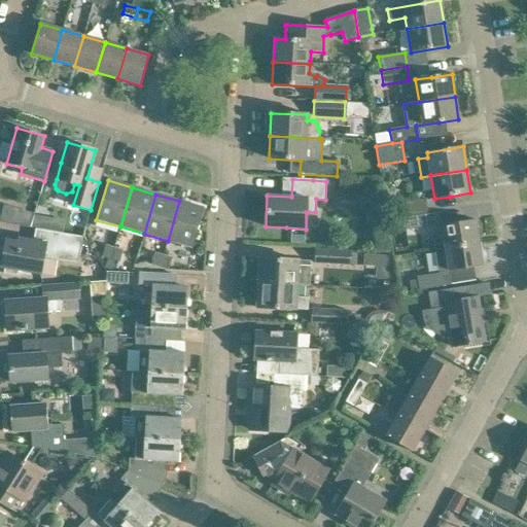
[(401,217),(408,216),(428,213),(426,199),(399,203),(401,217)]
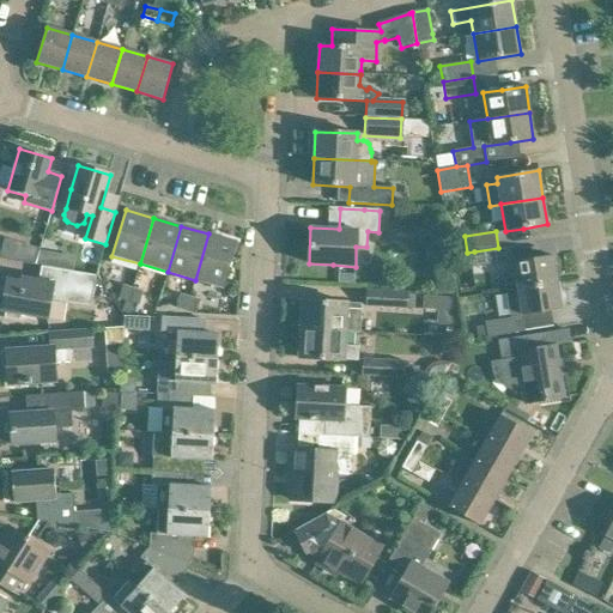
[(208,234),(195,280),(224,289),(237,242),(208,234)]
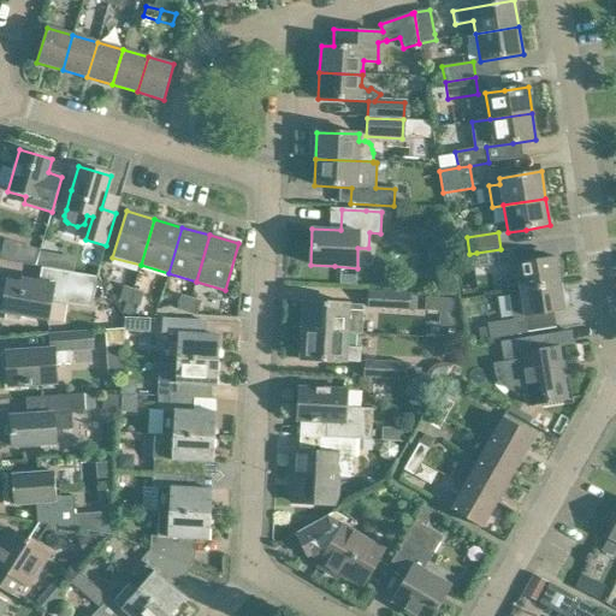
[(33,243),(16,248),(21,262),(36,258),(33,243)]
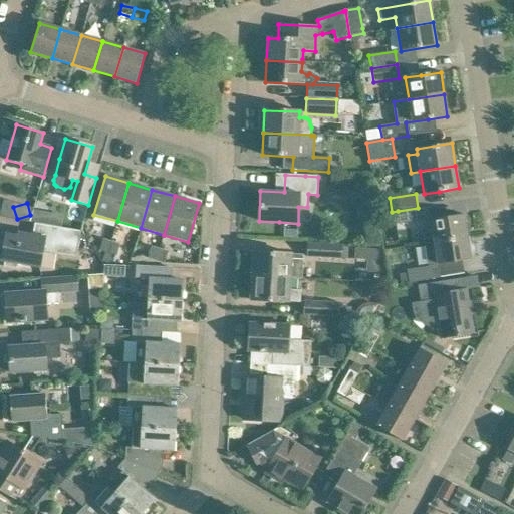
[(418,208),(398,211),(400,224),(426,220),(423,207),(418,208)]
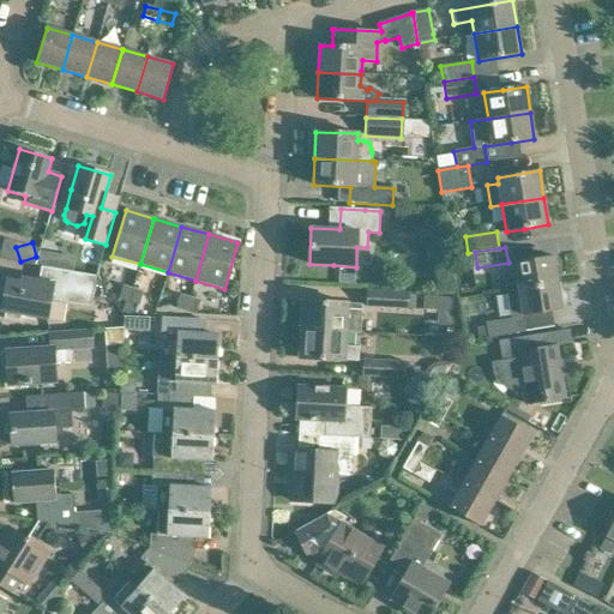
[(507,292),(518,289),(558,283),(558,282),(557,274),(560,272),(563,269),(561,260),(558,257),(553,258),(553,257),(530,260),(515,263),(517,277),(505,280),(507,292)]
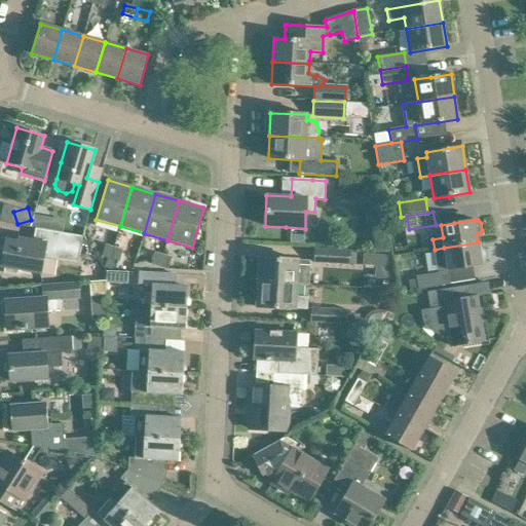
[(82,238),(60,234),(40,230),(38,241),(20,238),(19,242),(6,240),(1,267),(4,267),(3,272),(16,275),(17,270),(40,274),(43,258),(78,263),(82,238)]
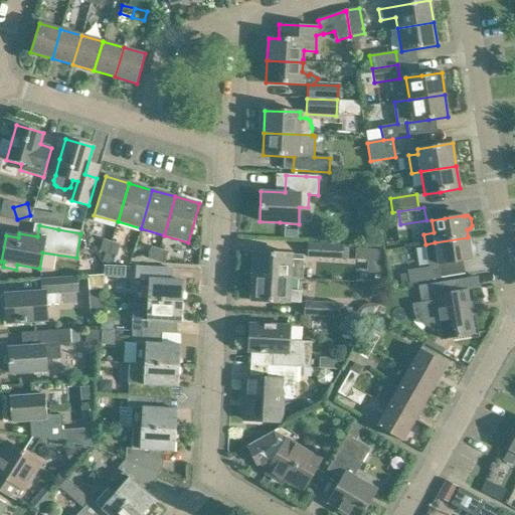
[(381,246),(381,235),(366,236),(366,246),(381,246)]
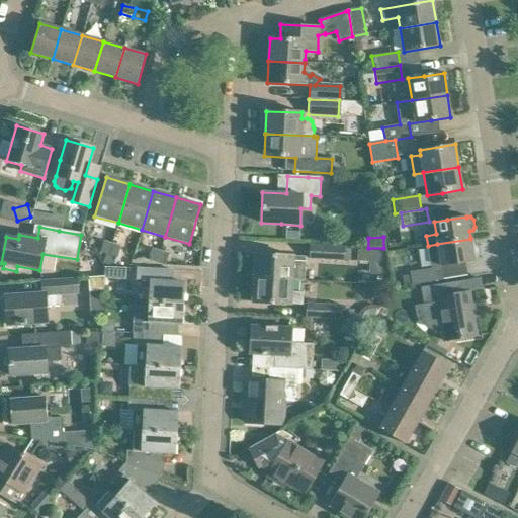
[(437,244),(428,246),(431,268),(475,261),(473,259),(478,259),(480,255),(478,249),(475,245),(471,246),(470,238),(470,239),(437,244)]
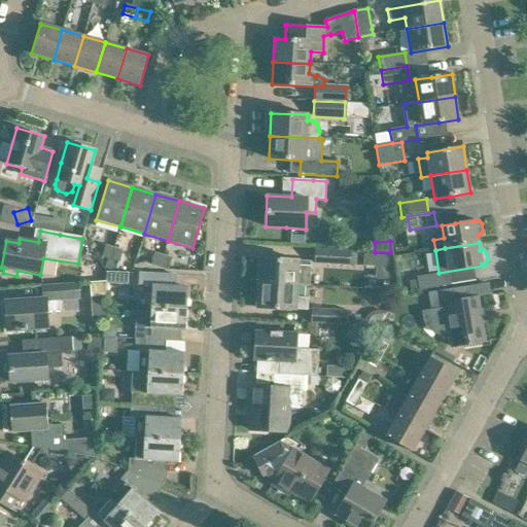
[(111,260),(114,248),(105,245),(102,257),(111,260)]
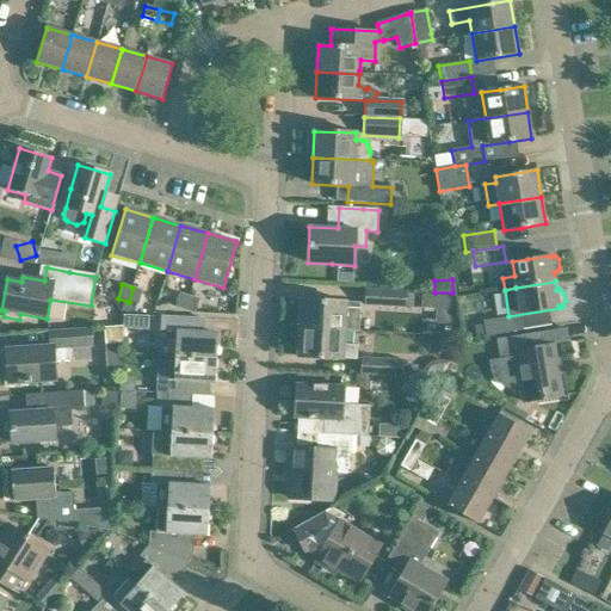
[(139,306),(143,291),(133,288),(129,302),(139,306)]
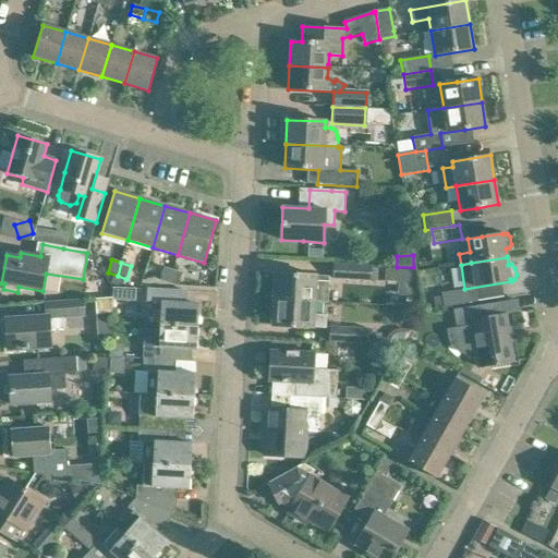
[(370,281),(371,265),(335,264),(334,279),(370,281)]
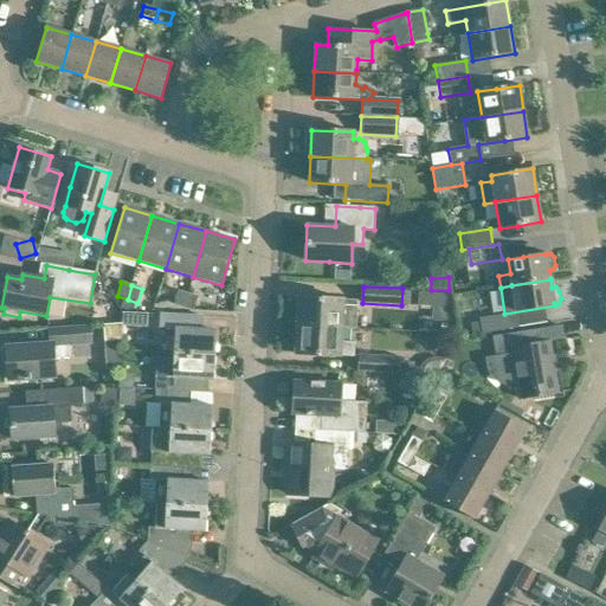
[(184,308),(187,295),(178,292),(174,305),(184,308)]
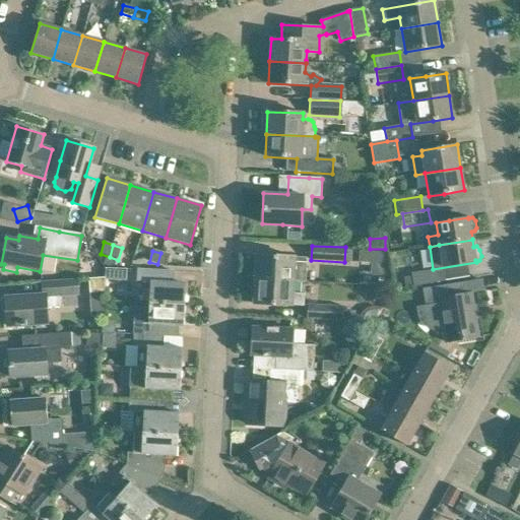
[(361,251),(360,262),(387,263),(386,252),(361,251)]
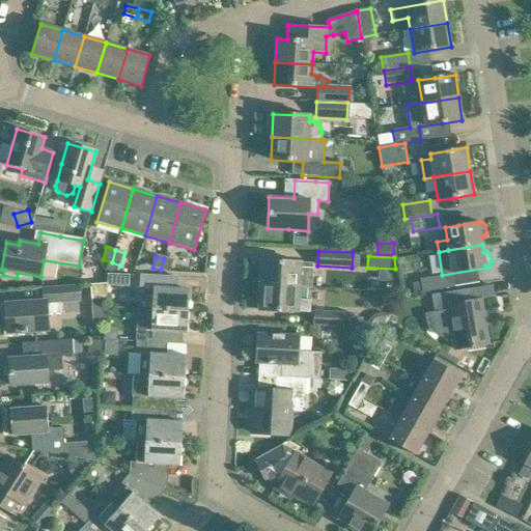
[(170,273),(173,261),(164,258),(161,270),(170,273)]
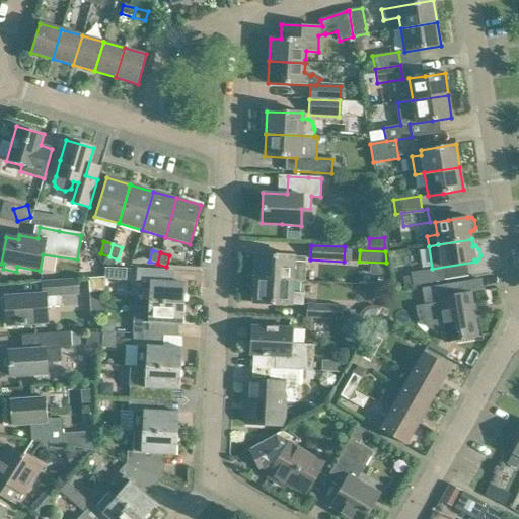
[(255,254),(253,280),(293,282),(293,280),(304,281),(304,270),(305,257),(276,255),(255,254)]
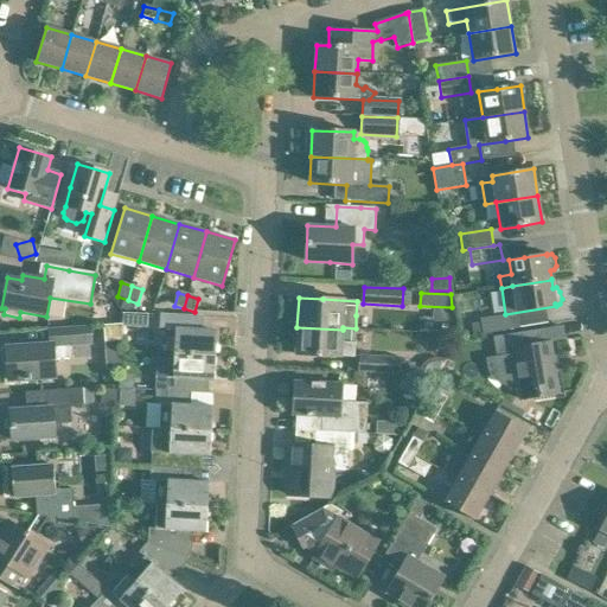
[(147,328),(148,314),(122,313),(122,324),(122,327),(147,328)]
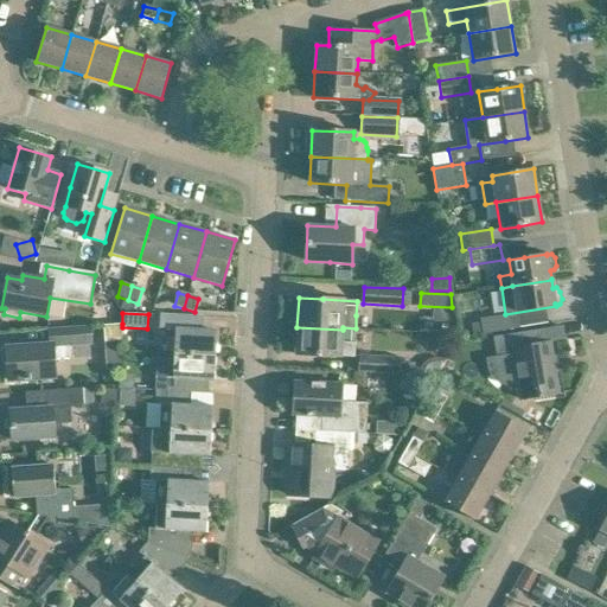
[(174,353),(215,356),(217,331),(203,331),(203,317),(160,314),(159,328),(165,328),(165,338),(174,339),(174,353)]
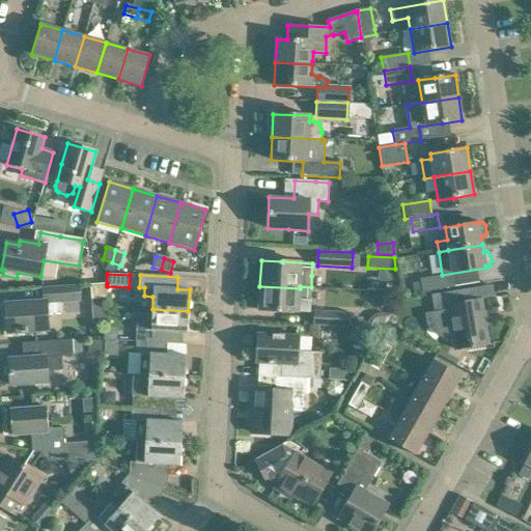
[(422,292),(449,288),(447,275),(420,279),(422,292)]
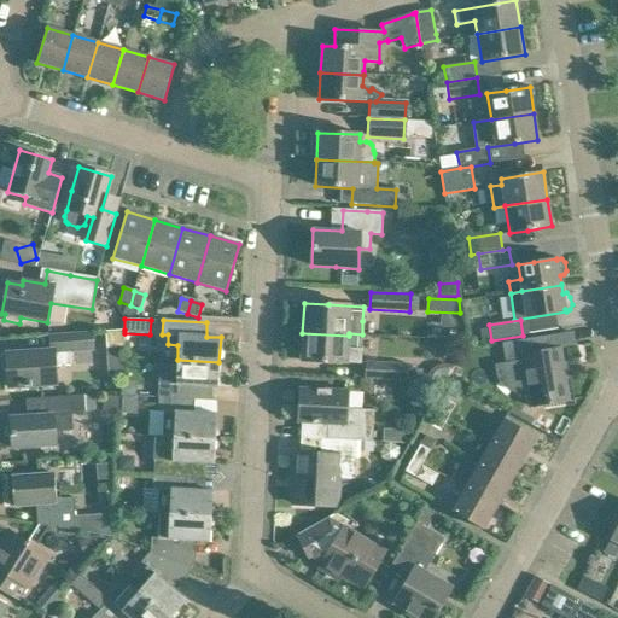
[(123,348),(124,333),(124,330),(105,331),(106,348),(123,348)]
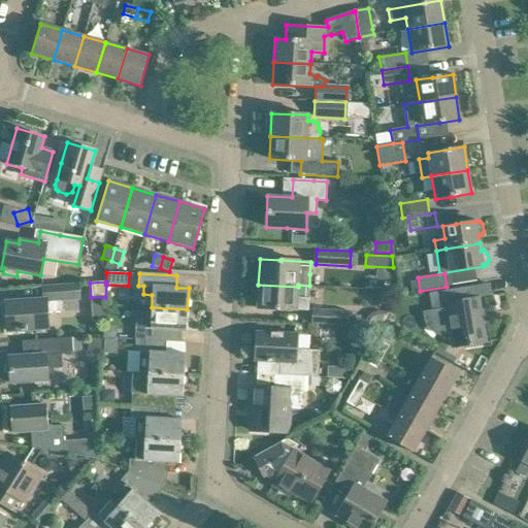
[(79,298),(78,284),(43,286),(44,299),(5,302),(7,331),(48,328),(47,314),(64,311),(63,299),(79,298)]
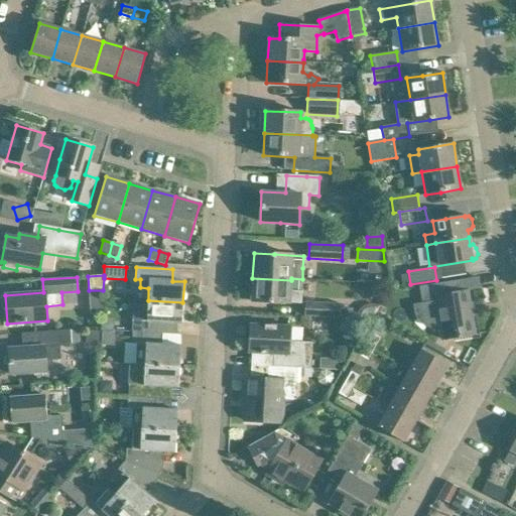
[(290,291),(291,280),(252,278),(251,301),(301,304),(301,291),(290,291)]
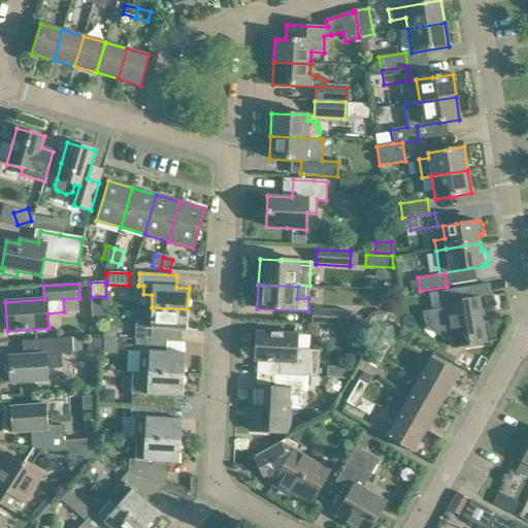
[(471,285),(428,291),(431,307),(422,309),(422,317),(425,324),(430,329),(434,332),(444,333),(447,333),(450,333),(451,332),(453,348),(486,341),(479,298),(473,298),(471,285)]
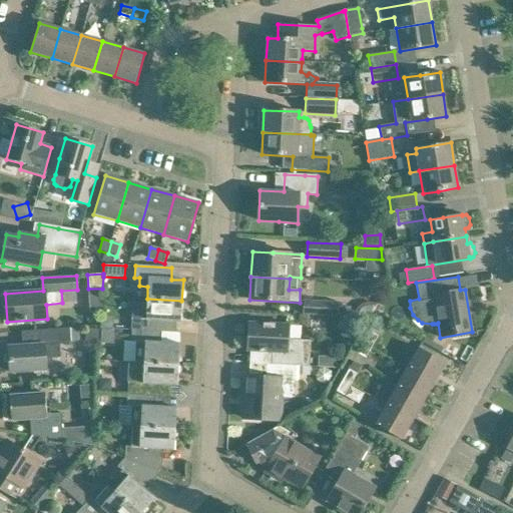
[(180,322),(181,301),(147,299),(147,300),(133,299),(131,330),(161,332),(161,321),(180,322)]
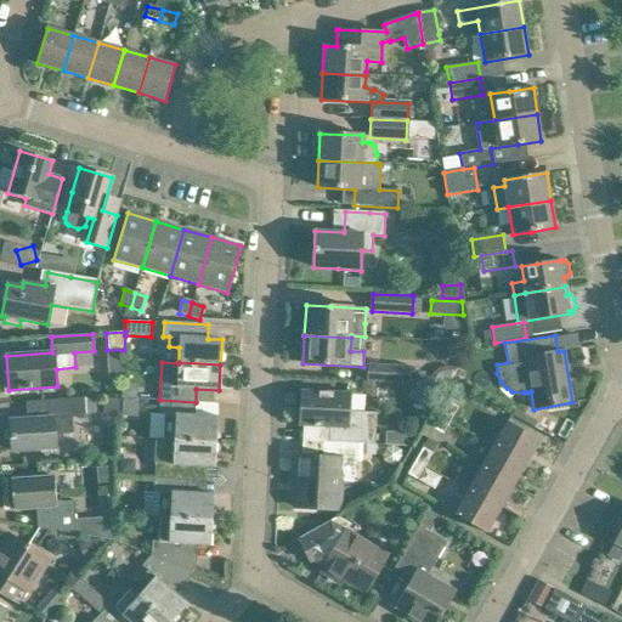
[(410,372),(410,366),(369,365),(369,382),(408,384),(410,372)]
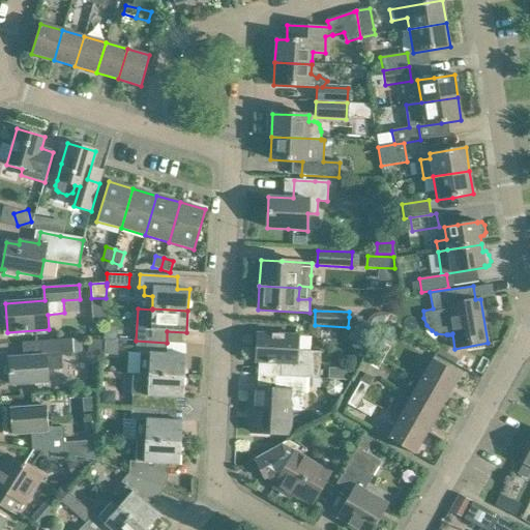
[(348,327),(361,327),(362,317),(349,317),(348,327)]
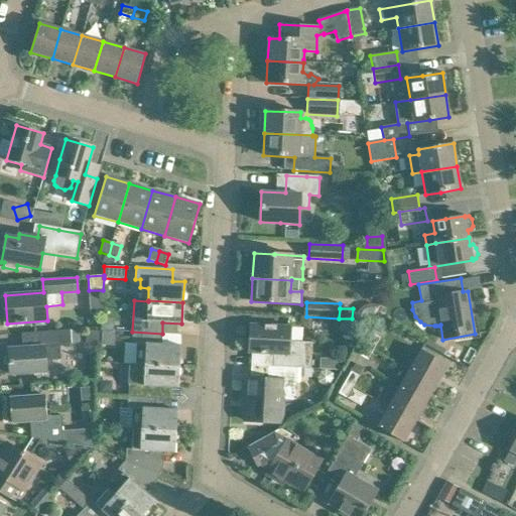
[(272,367),(297,369),(311,369),(312,343),(289,342),(290,328),(250,325),(249,353),(273,355),(272,367)]
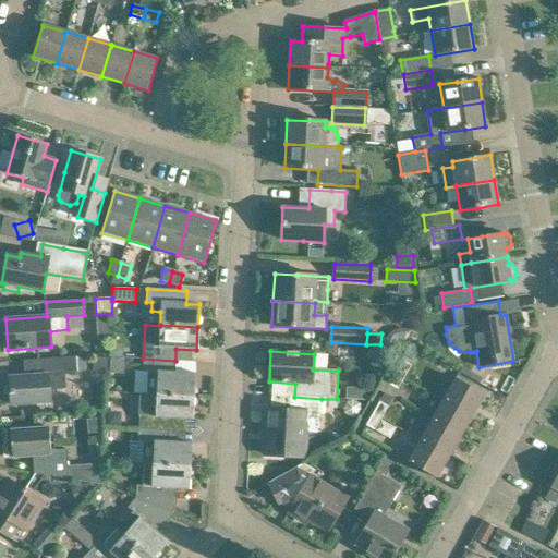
[(75,356),(59,359),(37,360),(38,375),(9,377),(11,405),(33,403),(49,402),(49,390),(65,389),(64,374),(76,374),(75,356)]
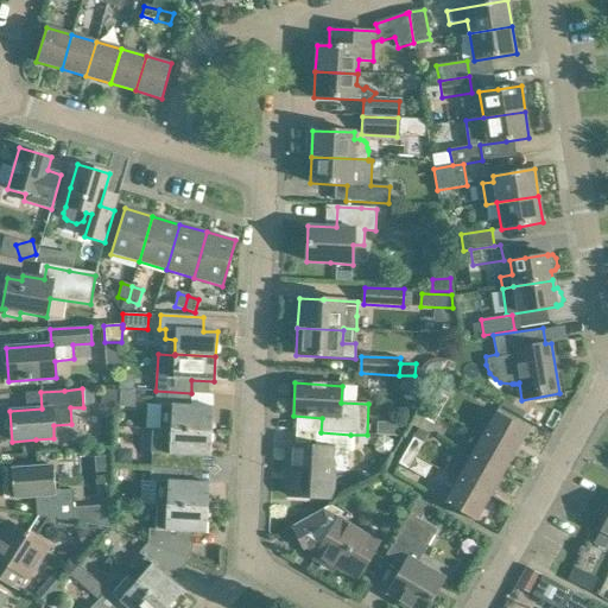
[(134,407),(135,392),(120,391),(119,406),(134,407)]
